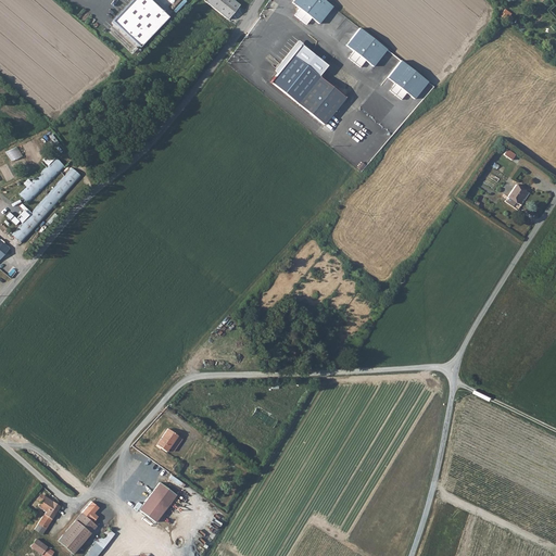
[(149,0),(131,0),(112,21),(139,48),(167,17),(149,0)]
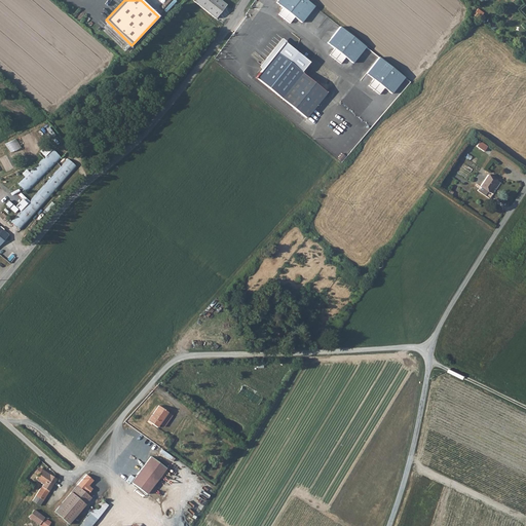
[(216,20),(227,5),(220,0),(194,0),(194,1),(216,20)]
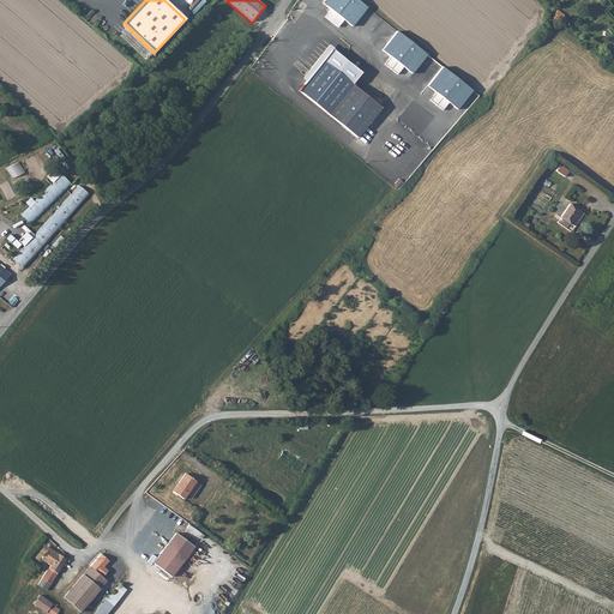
[(366,6),(357,0),(321,0),(320,2),(329,8),(323,16),(336,26),(342,19),(350,25),(366,6)]
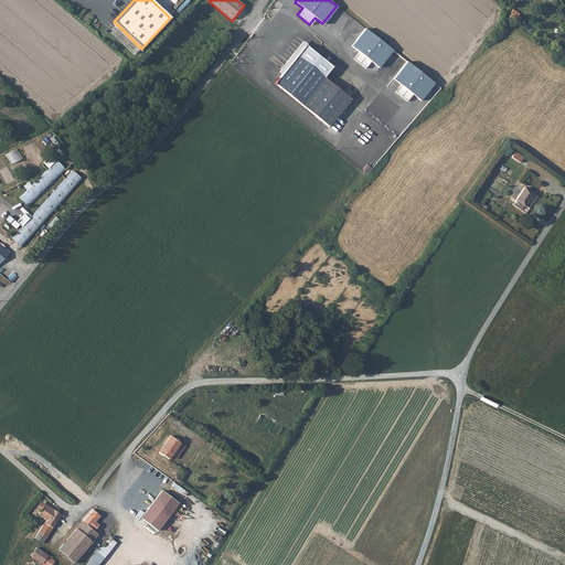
[(508,18),(514,22),(520,16),(516,12),(518,11),(515,9),(508,18)]
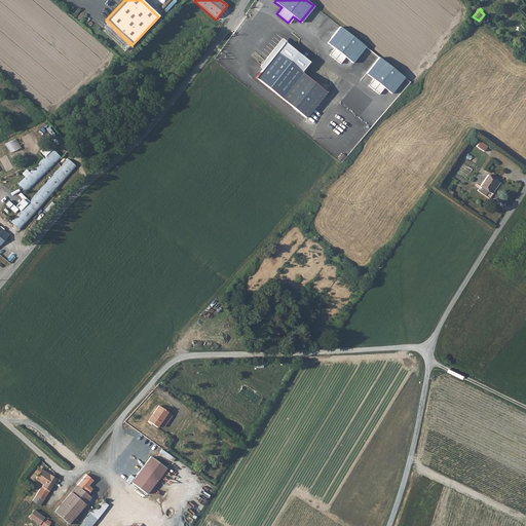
[(365,45),(339,25),(326,42),(333,47),(328,53),(339,63),(344,57),(351,62),(365,45)]
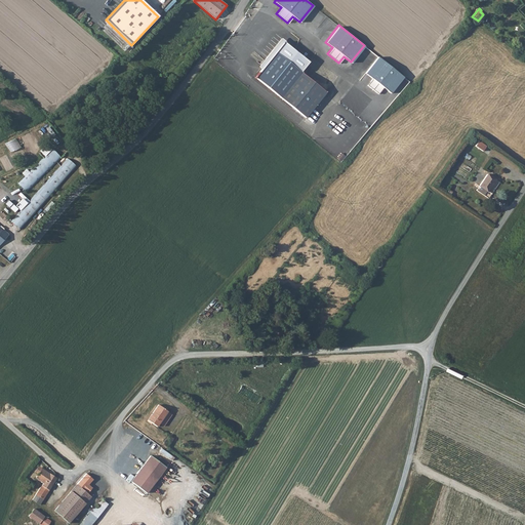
[(256,78),(281,97),(304,74),(301,72),(310,62),(284,42),(256,78)]
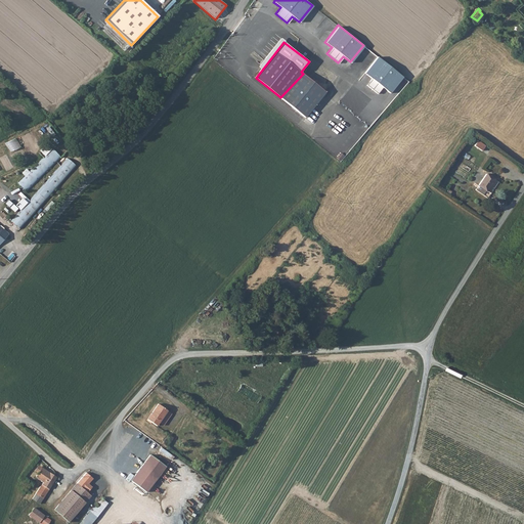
[(401,76),(376,55),(362,73),(370,78),(365,84),(377,93),(381,87),(388,92),(401,76)]
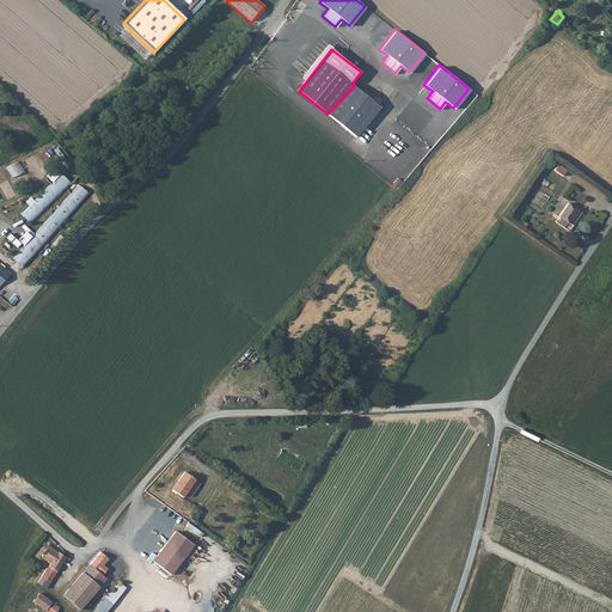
[(379,105),(354,86),(328,114),(356,136),(379,105)]
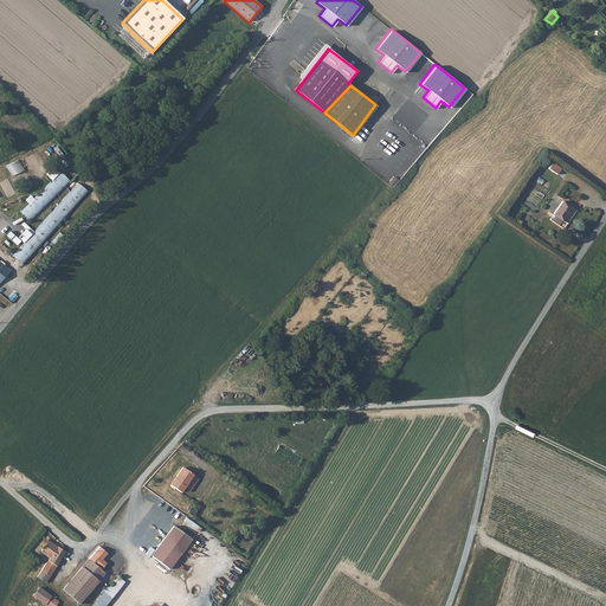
[(12,175),(25,171),(21,160),(8,165),(12,175)]
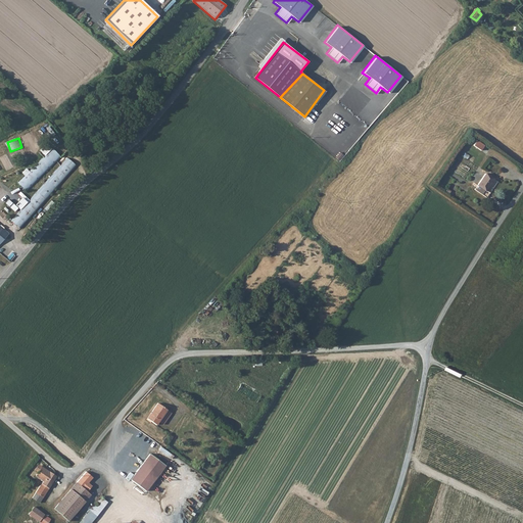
[(484,146),(477,141),(473,146),(481,151),(484,146)]
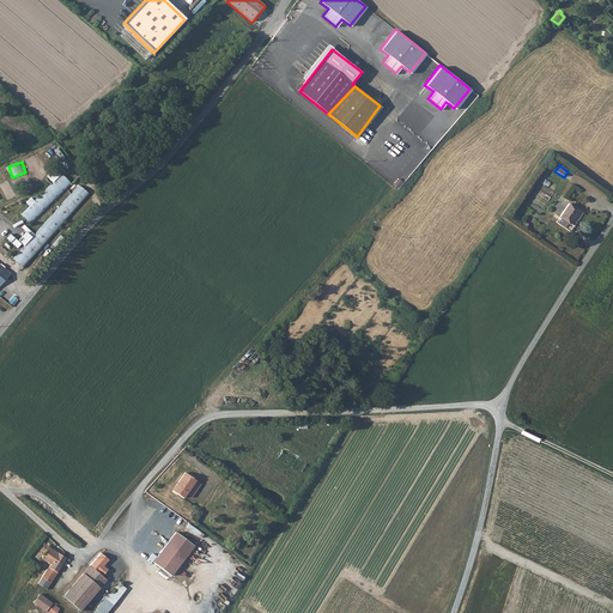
[(66,175),(23,213),(32,224),(74,184),(66,175)]
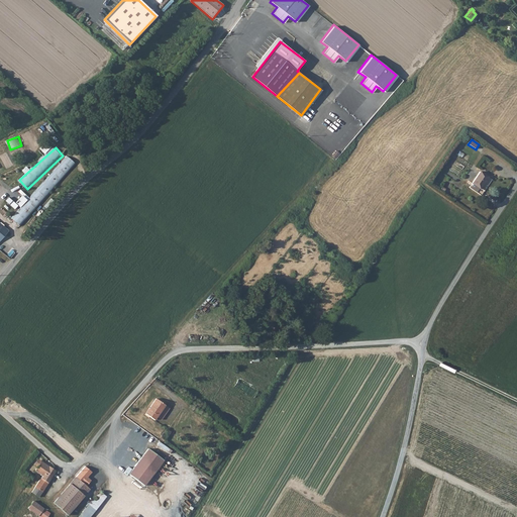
[(22,227),(77,164),(68,156),(12,219),(22,227)]
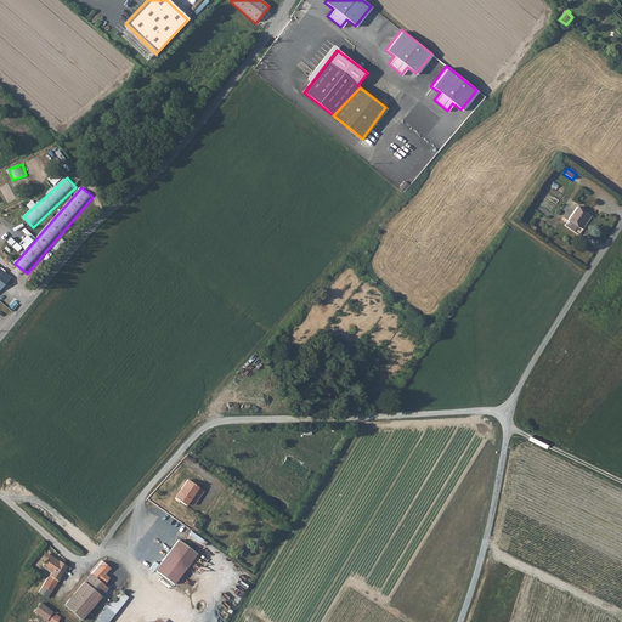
[(592,216),(578,208),(565,226),(578,236),(592,216)]
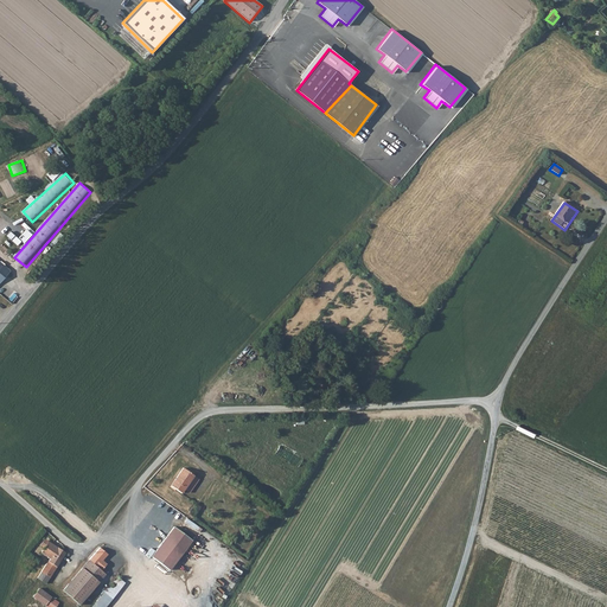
[(0,261),(0,285),(1,286),(13,273),(0,261)]
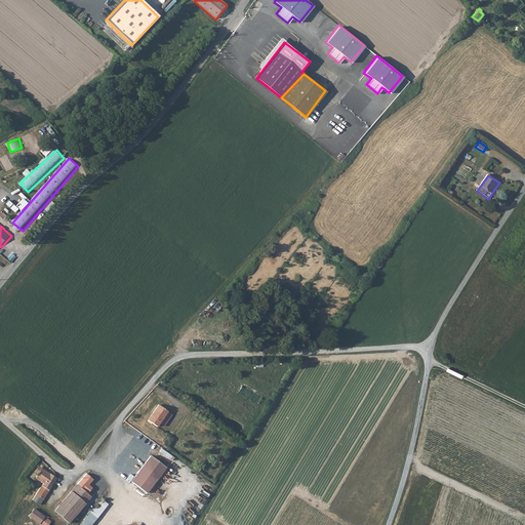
[(151,414),(152,415),(148,420),(156,427),(159,422),(167,411),(158,404),(151,414)]
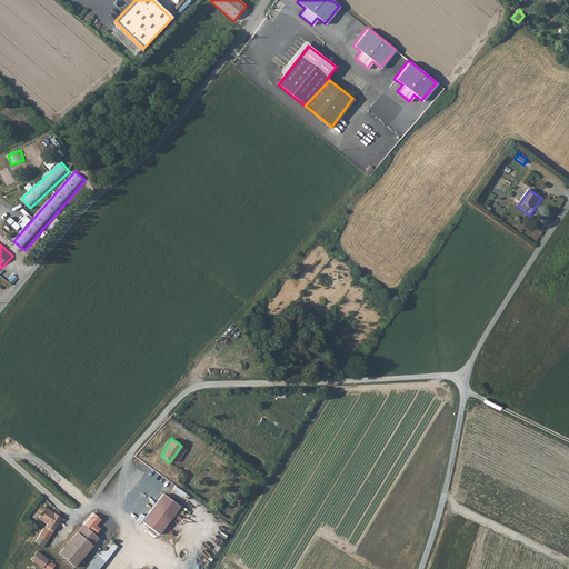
[(178,463),(188,450),(181,446),(172,458),(178,463)]
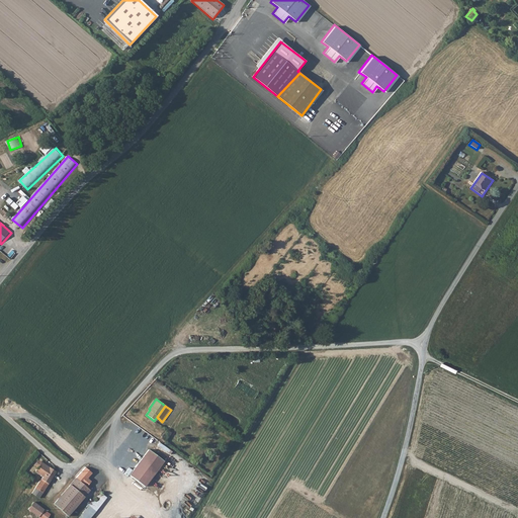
[(148,451),(128,477),(143,489),(163,463),(148,451)]
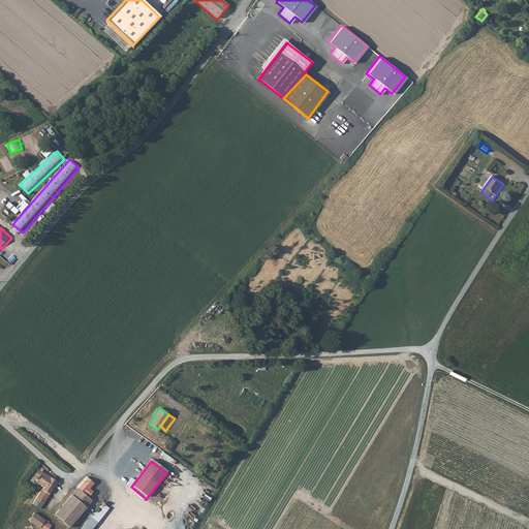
[(42,489),(50,493),(58,480),(43,471),(39,476),(36,479),(44,486),(42,489)]
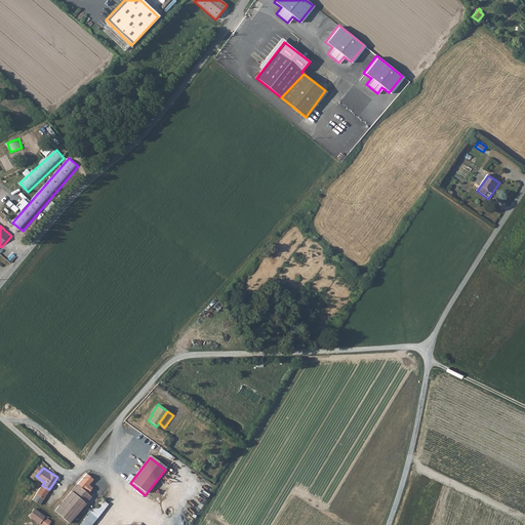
[(95,478),(88,472),(86,475),(93,481),(95,478)]
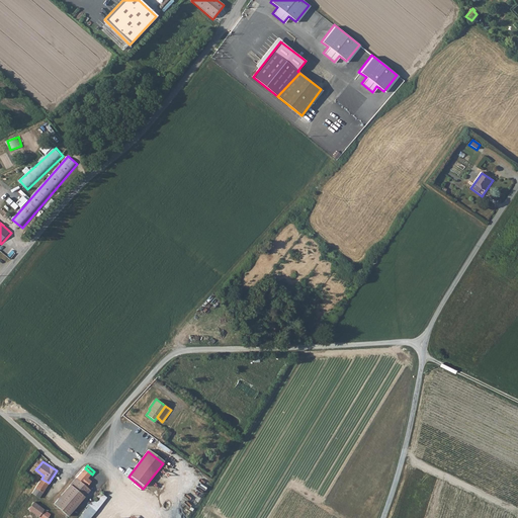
[(92,475),(85,468),(80,473),(88,480),(92,475)]
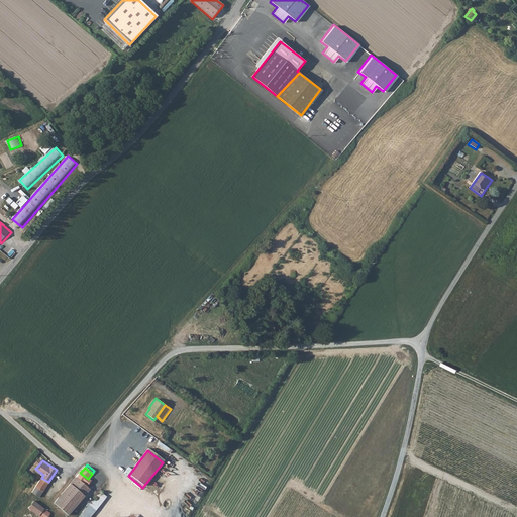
[(75,477),(84,484),(87,487),(91,482),(88,479),(80,473),(75,477)]
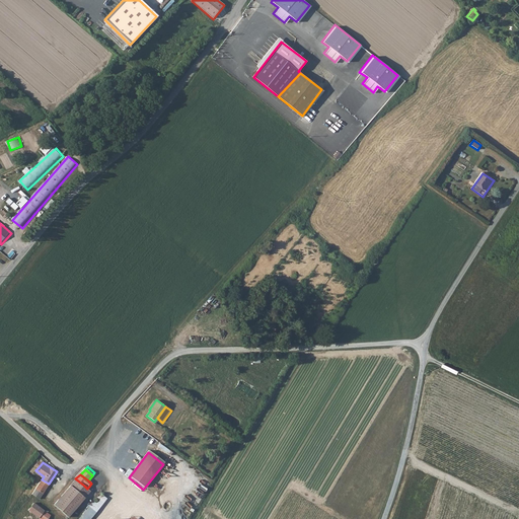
[(62,502),(58,507),(63,511),(70,516),(90,491),(87,489),(84,486),(75,478),(66,489),(67,490),(59,500),(62,502)]
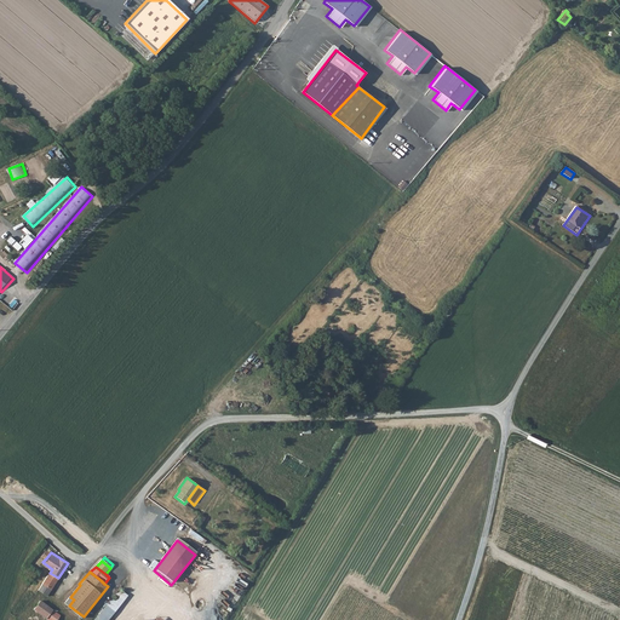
[(38,589),(47,596),(58,578),(50,573),(49,574),(38,589)]
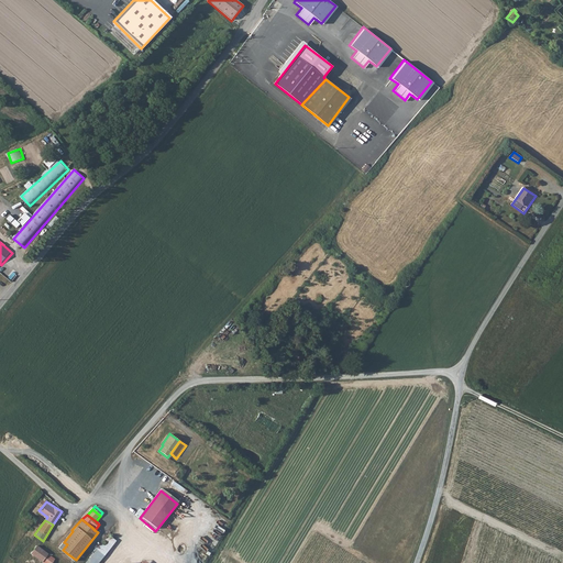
[(72,530),(59,547),(63,550),(67,544),(64,542),(73,531),(72,530)]
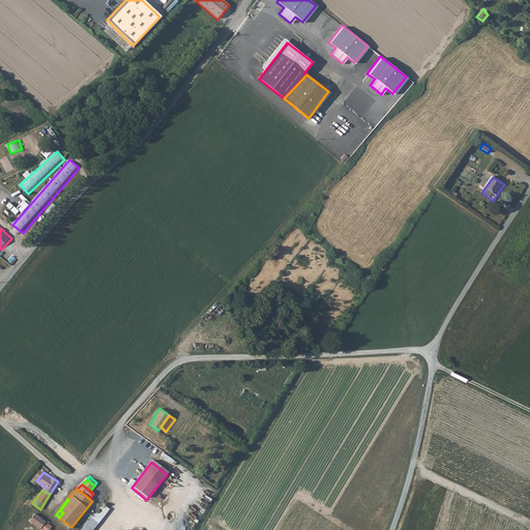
[(81,529),(93,529),(110,510),(102,504),(81,529)]
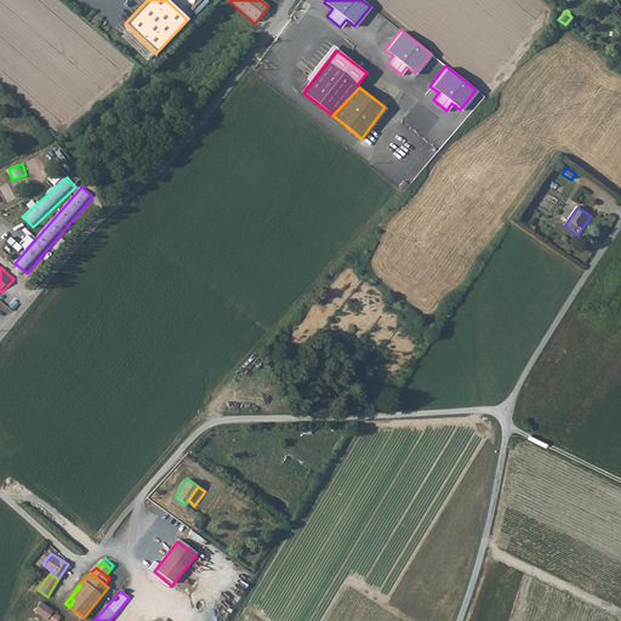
[(49,620),(57,620),(61,616),(41,600),(34,609),(49,620)]
